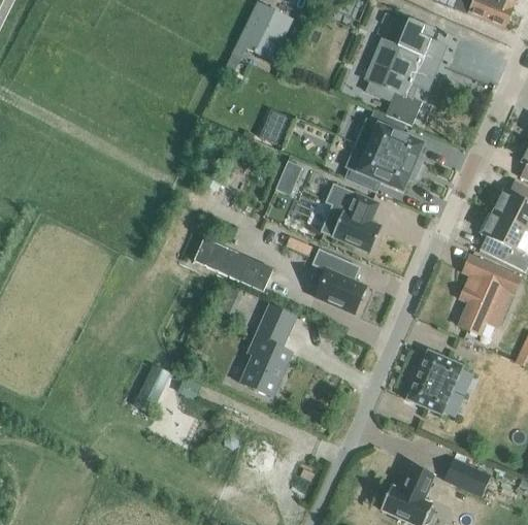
[(236,41),(271,59),(292,18),(257,0),(236,41)]
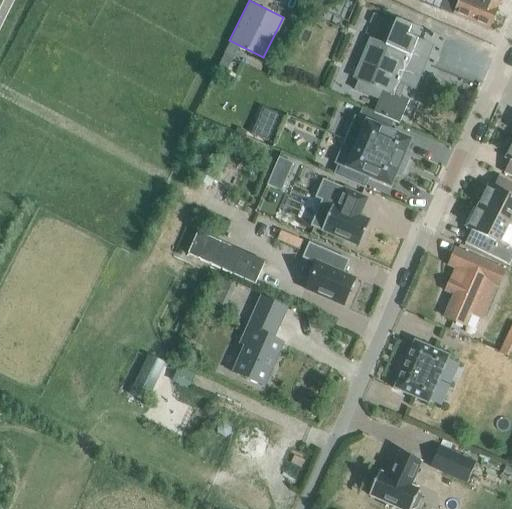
[(443,0),(441,8),(454,13),(487,27),(499,0),(443,0)]
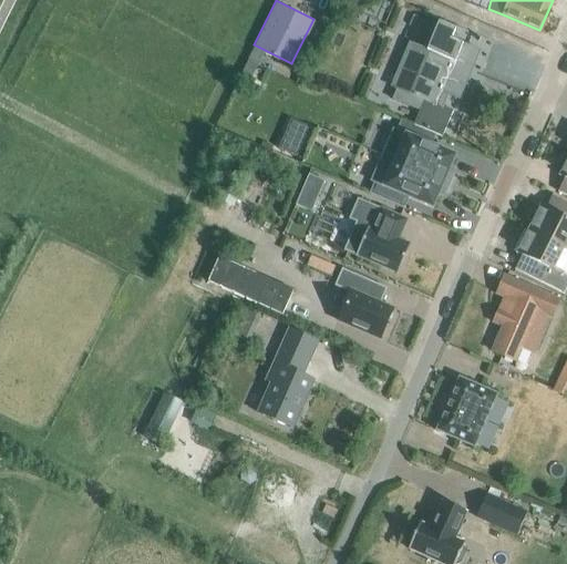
[(397,86),(392,96),(419,109),(413,122),(442,134),(453,109),(440,103),(445,90),(454,94),(453,96),(455,96),(476,47),(475,45),(474,47),(451,37),(454,28),(437,21),(426,48),(412,42),(393,85),(397,86)]
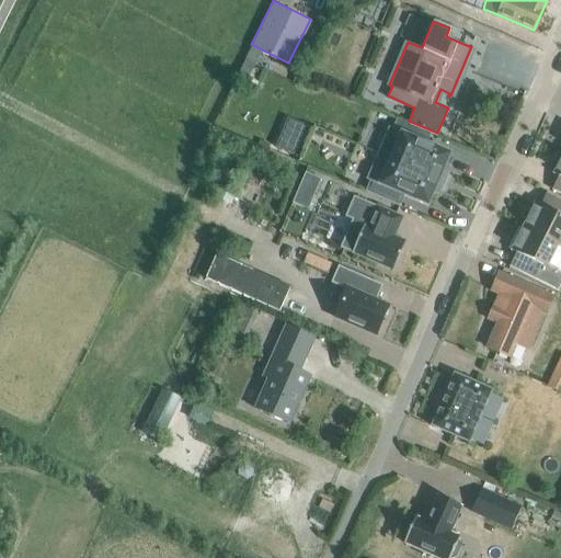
[(389,126),(378,151),(410,166),(442,179),(447,167),(444,164),(449,151),(425,141),(430,131),(435,133),(435,134),(436,135),(436,133),(413,123),(409,121),(403,132),(389,126)]
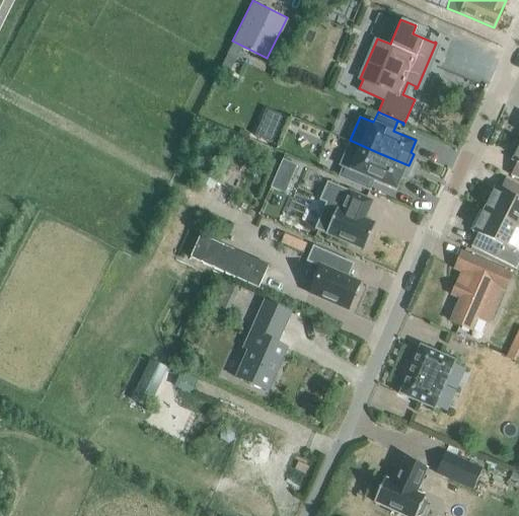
[(516,160),(510,172),(518,176),(518,137),(513,147),(516,148),(511,158),(516,160)]
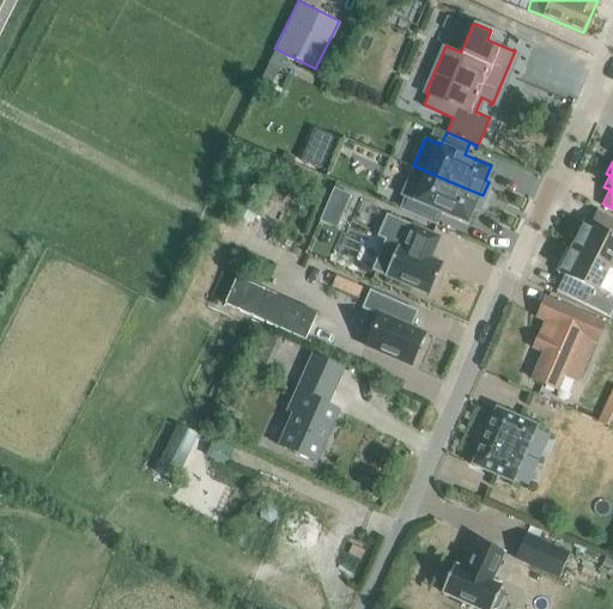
[(405,195),(400,207),(435,223),(441,209),(467,221),(473,207),(478,208),(483,195),(448,181),(413,165),(401,193),(405,195)]
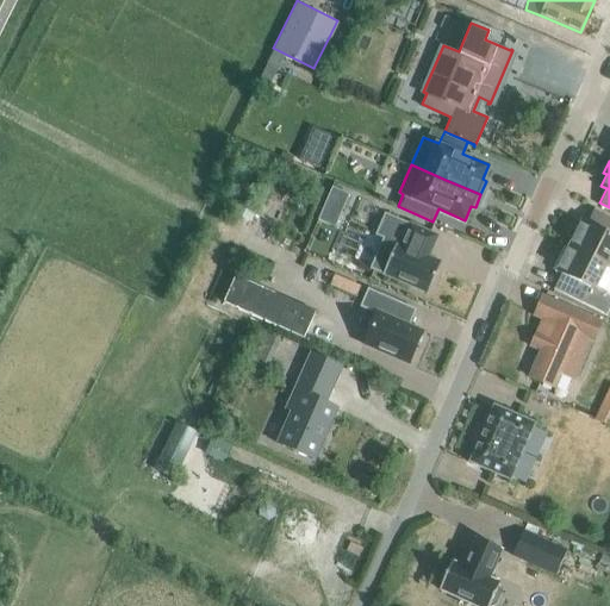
[(332,185),(327,199),(342,205),(349,191),(332,185)]
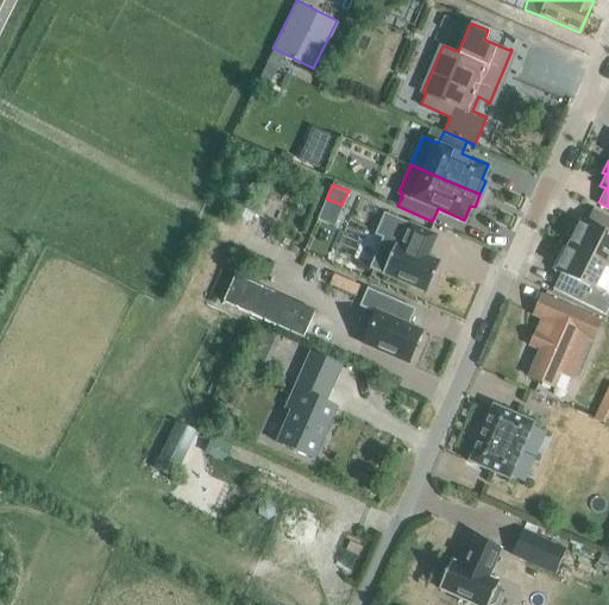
[(249,218),(253,205),(237,197),(232,210),(249,218)]
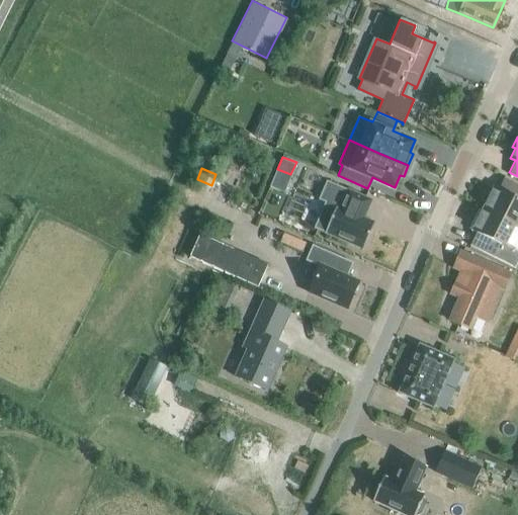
[(498,188),(493,186),(488,195),(485,194),(481,203),(483,204),(482,207),(483,207),(517,225),(517,183),(504,176),(498,188)]
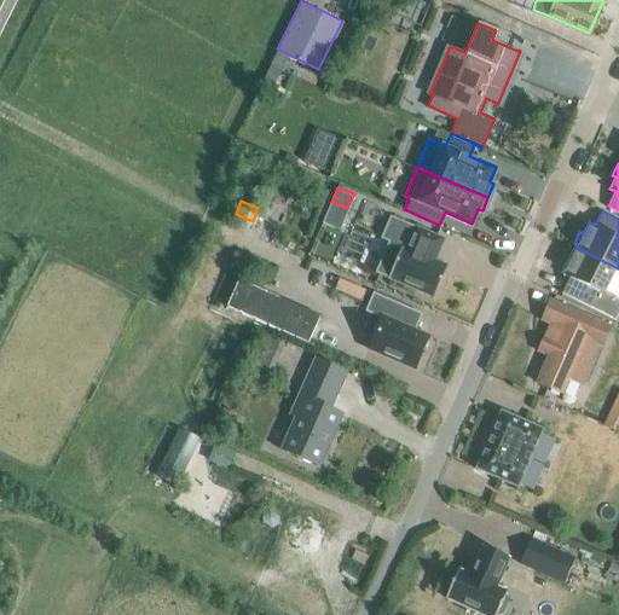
[(388,238),(375,271),(434,296),(447,264),(429,256),(438,236),(444,238),(444,237),(391,214),(381,235),(388,238)]
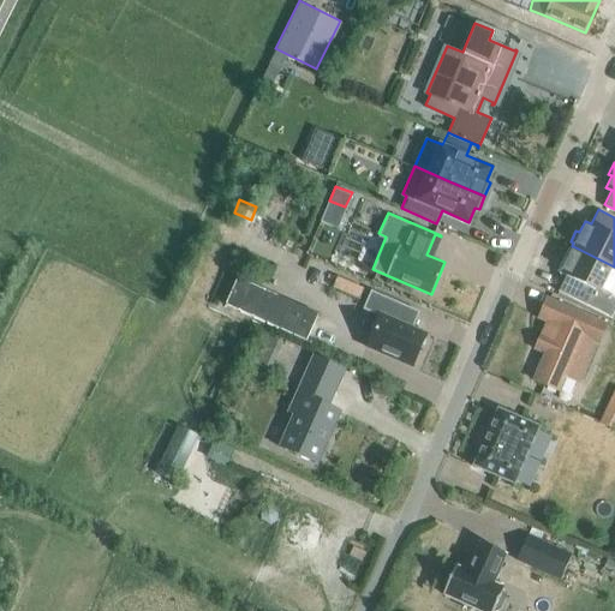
[(614,281),(614,267),(573,246),(572,246),(571,249),(567,247),(562,258),(565,259),(560,271),(565,274),(557,288),(610,315),(614,305),(614,297),(609,294),(614,281)]
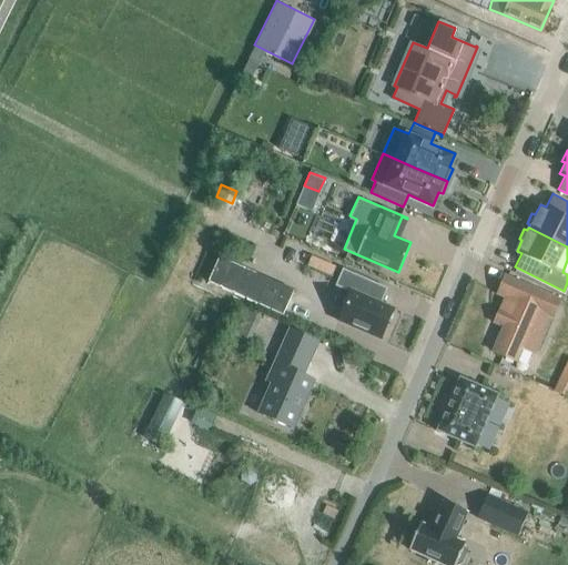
[(219,254),(208,279),(282,313),(293,289),(219,254)]
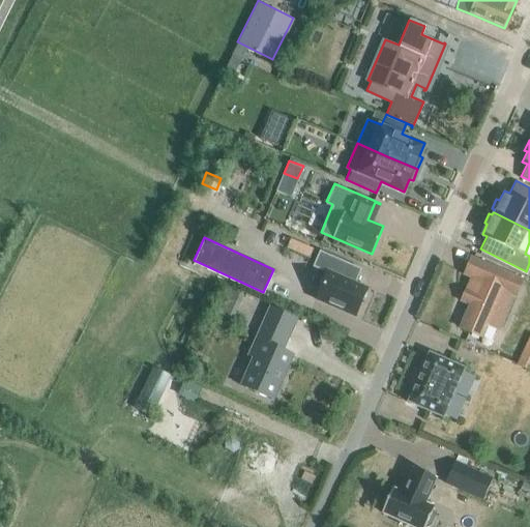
[(311,254),(314,244),(292,238),(290,247),(311,254)]
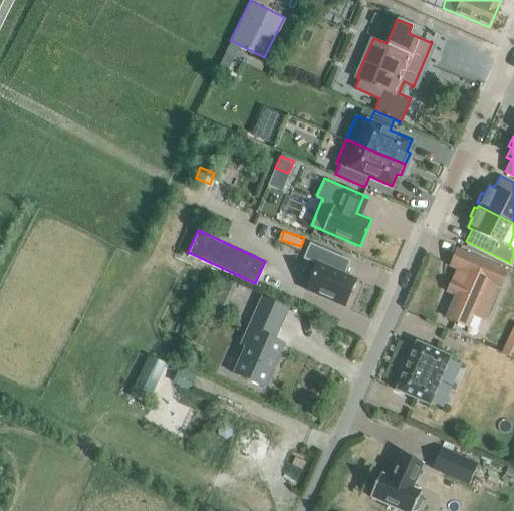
[(342,303),(353,277),(345,273),(351,259),(314,243),(308,257),(315,261),(304,287),(342,303)]
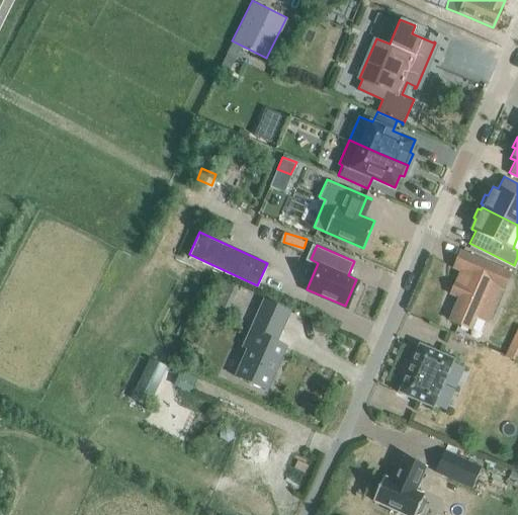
[(460,249),(452,266),(459,269),(449,291),(457,295),(448,318),(469,327),(475,315),(486,320),(501,286),(502,286),(509,270),(460,249)]
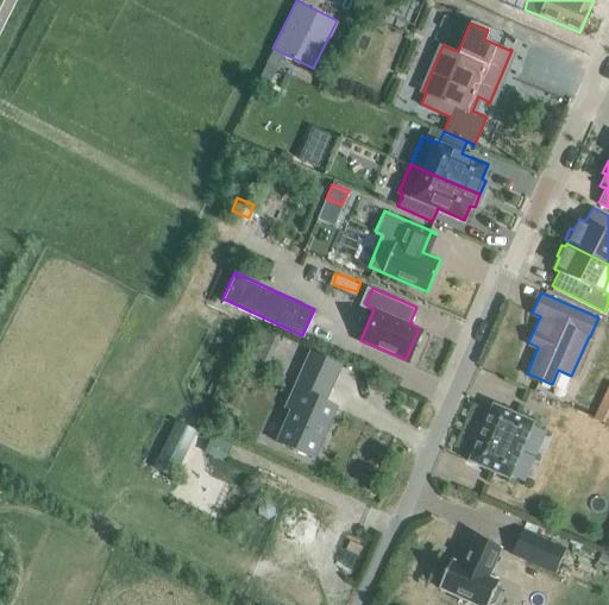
[(288,409),(275,441),(314,459),(338,405),(326,399),(343,364),(309,348),(283,407),(288,409)]
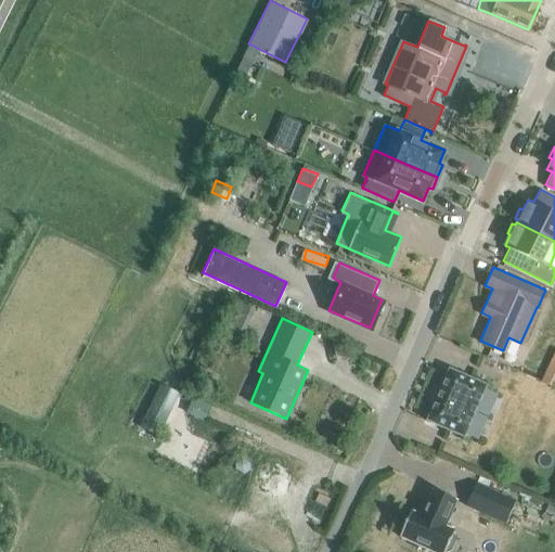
[(554,352),(543,379),(552,383),(554,375),(554,352)]
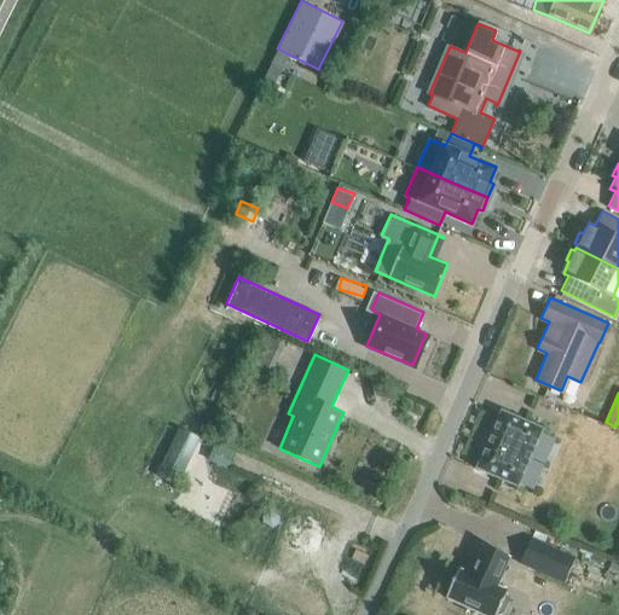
[(542,428),(502,411),(479,468),(516,485),(542,428)]
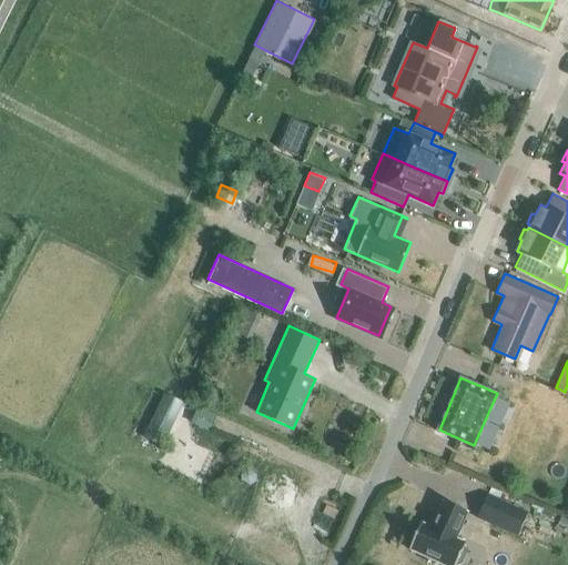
[(165,390),(144,433),(164,443),(185,400),(165,390)]
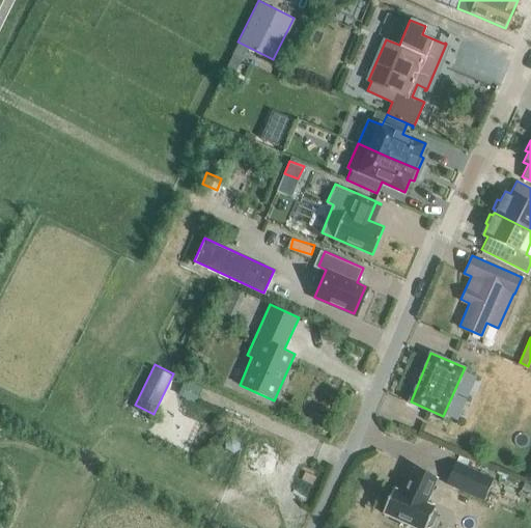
[(185,380),(178,392),(194,399),(200,386),(185,380)]
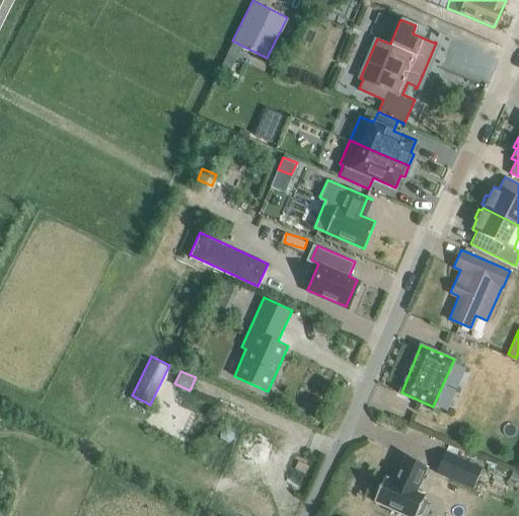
[(225,426),(220,430),(220,436),(228,440),(234,437),(233,431),(225,426)]
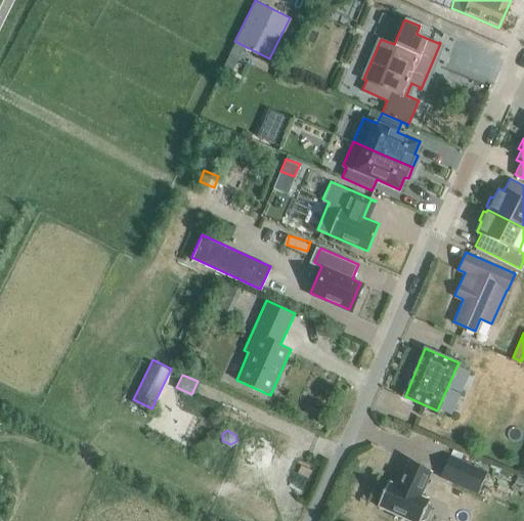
[(449,454),(440,475),(477,492),(486,472),(449,454)]
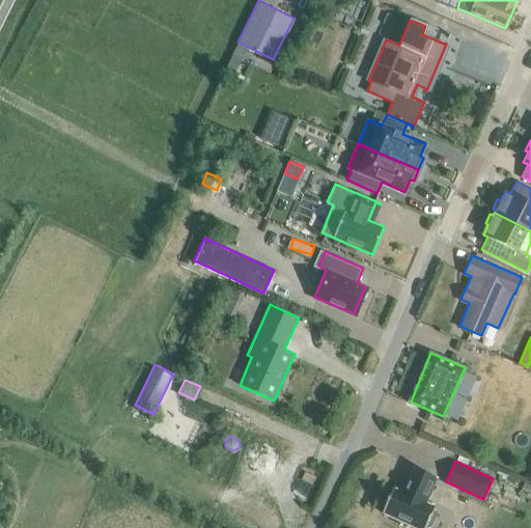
[(424,527),(425,526),(426,527),(430,526),(436,515),(435,510),(432,509),(435,505),(434,505),(425,501),(437,477),(414,467),(402,492),(394,488),(393,487),(382,511),(383,511),(419,527),(424,527)]
